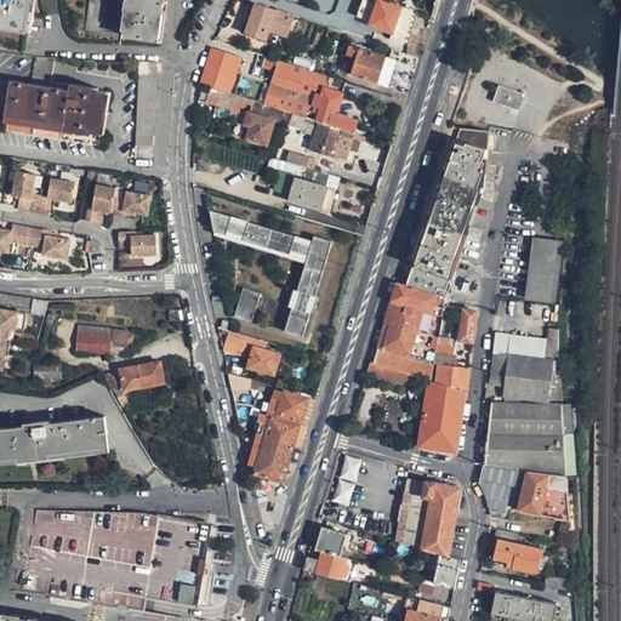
[(0,0),(0,29),(27,34),(32,0),(0,0)]
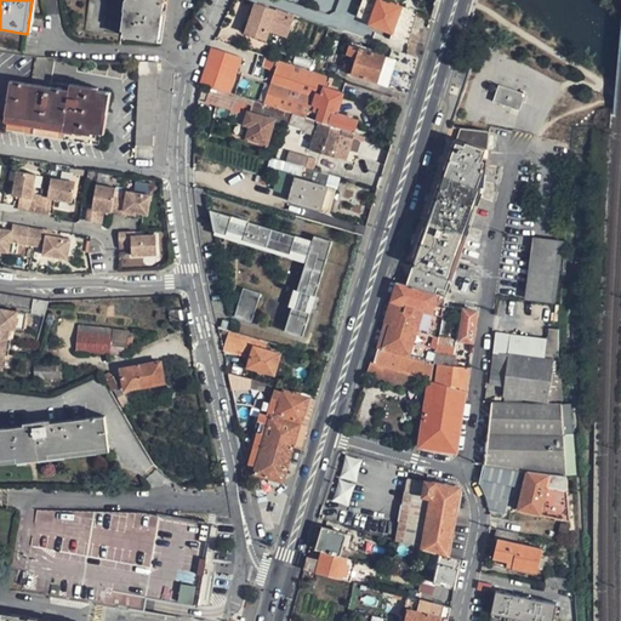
[(107,0),(89,0),(85,32),(103,34),(107,0)]
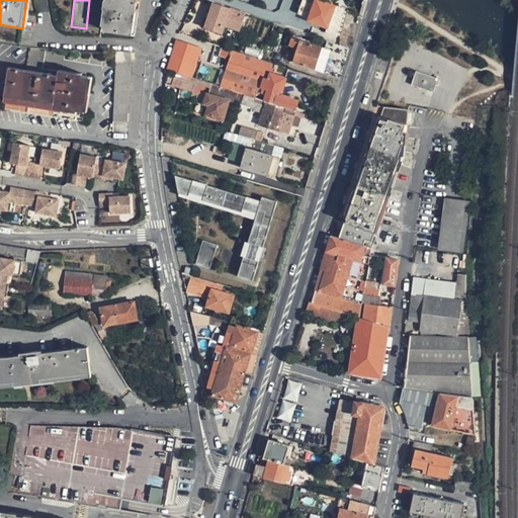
[(103,0),(101,22),(104,22),(103,31),(131,35),(135,35),(140,0),(103,0)]
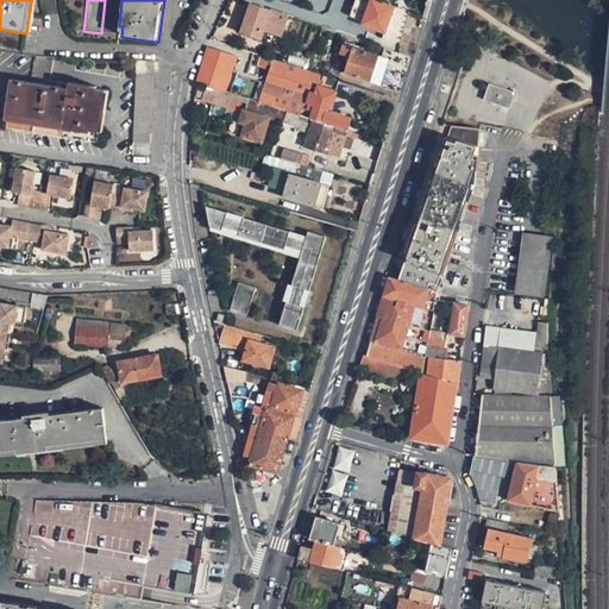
[(350,0),(345,13),(359,18),(360,16),(353,12),(357,0),(350,0)]
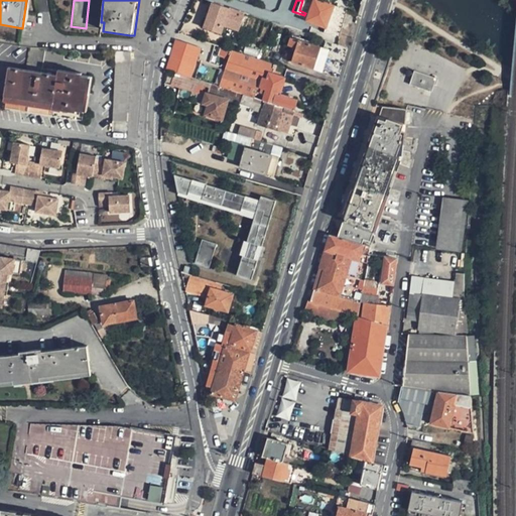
[(302,0),(299,10),(305,13),(309,0),(302,0)]
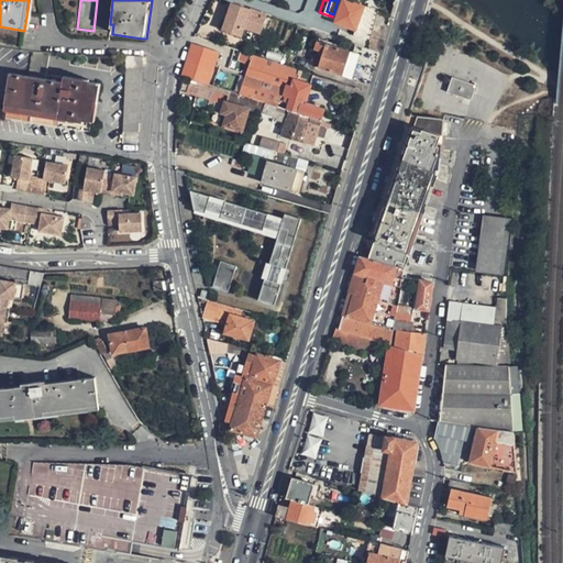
[(363,7),(343,0),(342,0),(337,19),(334,24),(355,31),(363,7)]
